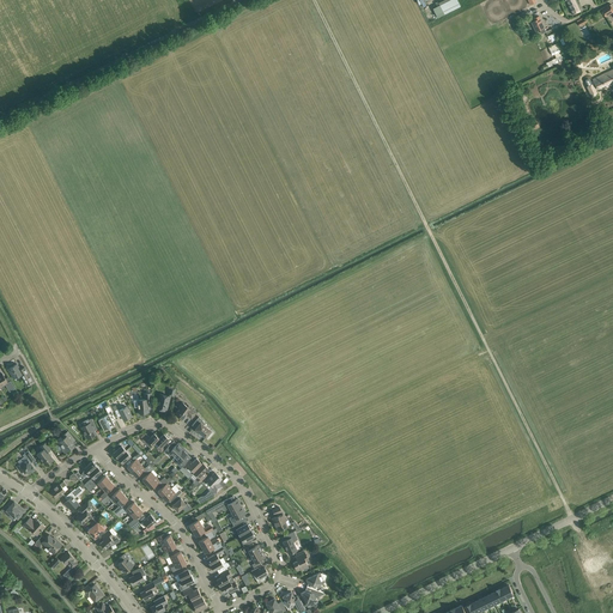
[(439,5),(444,14),(461,6),(457,0),(449,0),(447,1),(439,5)]
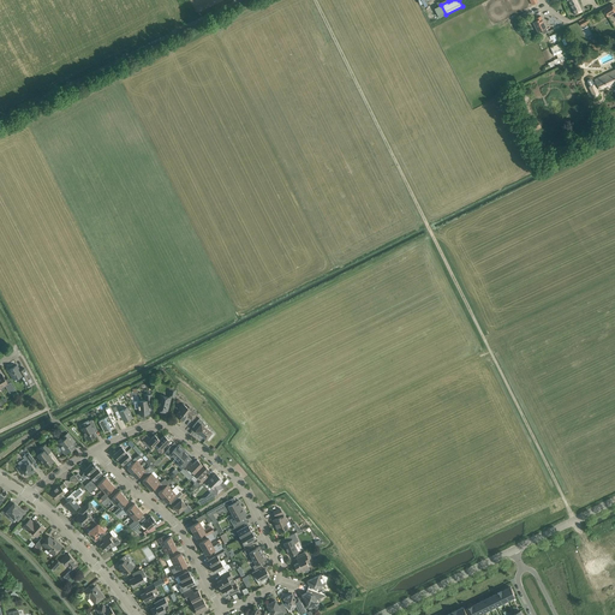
[(578,0),(568,0),(567,0),(574,15),(584,10),(578,0)]
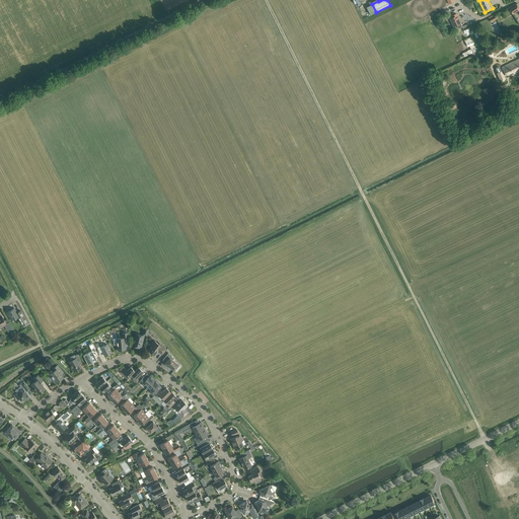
[(513,13),(518,8),(516,4),(510,8),(513,13)]
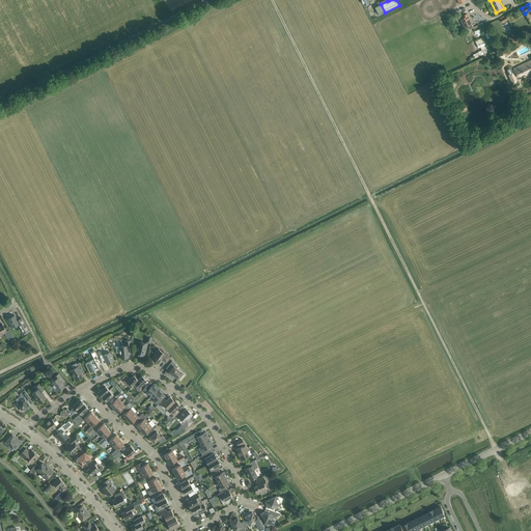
[(473,27),(471,24),(467,14),(464,16),(464,18),(460,20),(465,27),(467,26),(469,29),(473,27)]
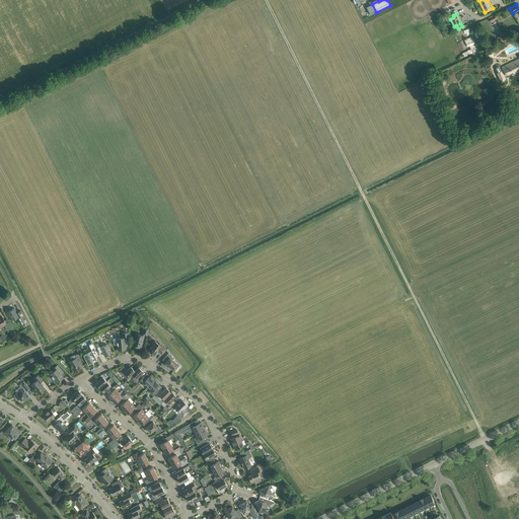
[(496,67),(496,69),(498,73),(497,73),(502,81),(506,79),(504,75),(505,75),(506,76),(513,73),(513,74),(514,74),(518,71),(518,58),(502,67),(502,68),(501,69),(500,67),(498,66),(496,67)]
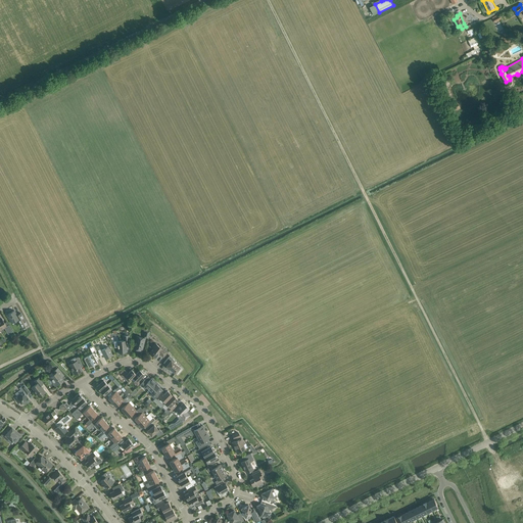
[(29,325),(24,318),(21,313),(17,315),(14,311),(7,315),(11,323),(17,320),(24,330),(29,327),(28,325),(29,325)]
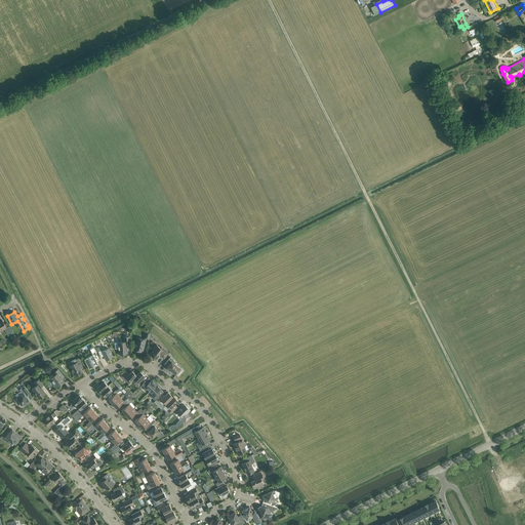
[(13,332),(11,329),(7,322),(4,324),(2,320),(0,320),(0,331),(4,329),(8,335),(13,332)]
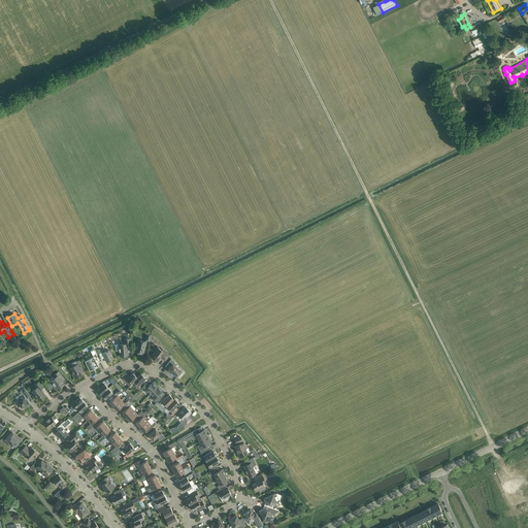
[(116,351),(119,351),(120,355),(117,356),(128,355),(128,345),(131,345),(130,338),(130,334),(128,334),(128,338),(124,339),(125,343),(116,344),(116,351)]
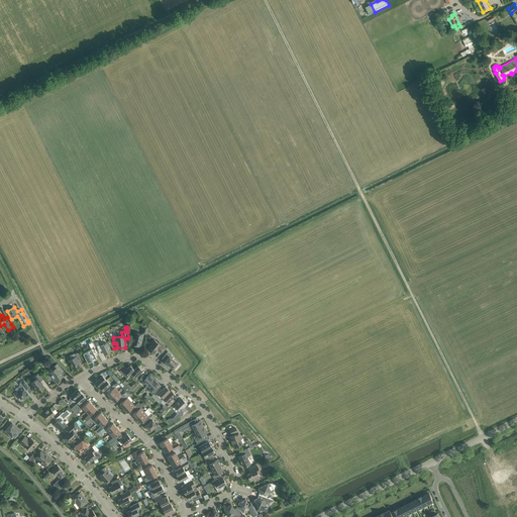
[(140,346),(141,341),(143,334),(134,332),(131,344),(134,345),(135,346),(136,346),(137,345),(140,346)]
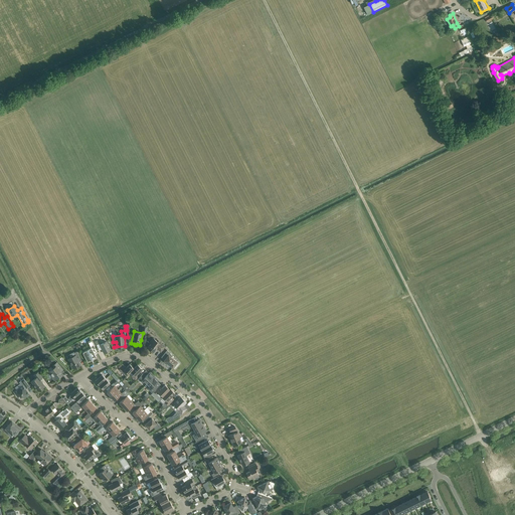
[(161,351),(164,347),(165,346),(159,341),(158,342),(153,338),(150,342),(151,343),(147,347),(154,352),(157,348),(161,351)]
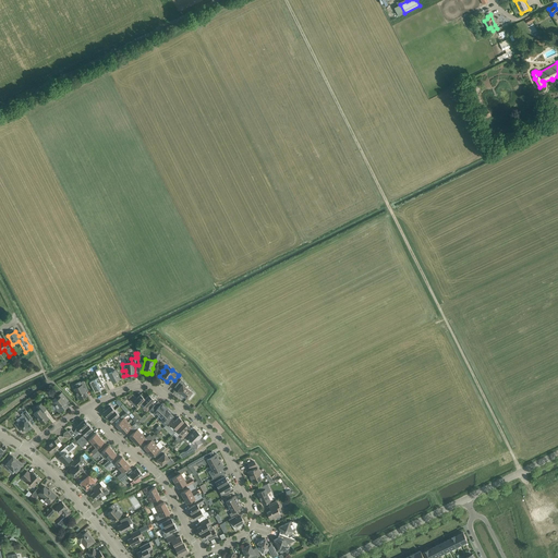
[(108,374),(106,371),(106,368),(102,370),(107,379),(110,378),(112,383),(122,378),(122,377),(120,378),(116,370),(108,374)]
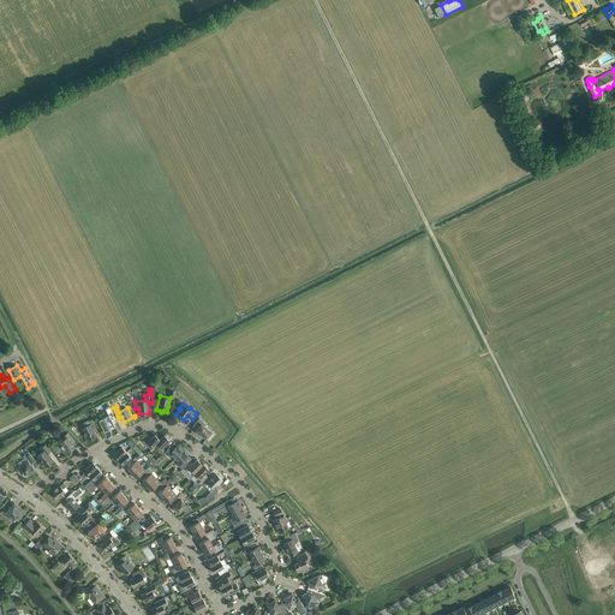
[(117,421),(111,411),(109,407),(106,408),(108,416),(99,421),(105,431),(115,427),(113,423),(117,421)]
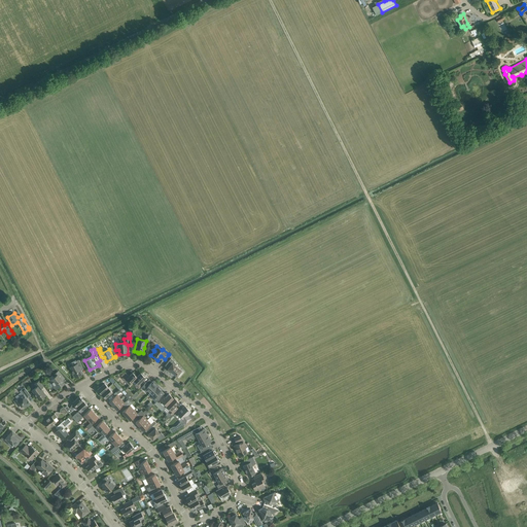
[(174,361),(174,360),(171,358),(165,365),(168,367),(168,369),(177,376),(181,370),(176,365),(176,364),(176,363),(175,363),(175,362),(174,361)]
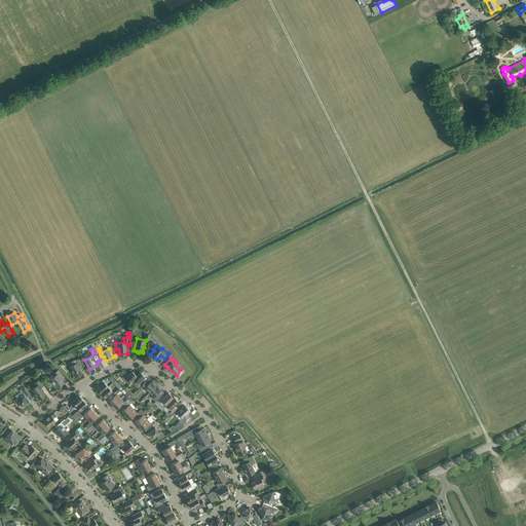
[(79,359),(76,360),(71,362),(72,365),(70,366),(73,372),(72,373),(74,376),(75,376),(82,373),(79,367),(82,365),(79,359)]
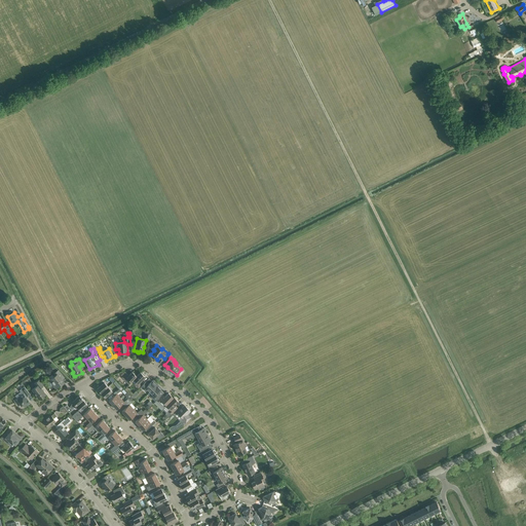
[(61,379),(64,377),(59,370),(53,373),(55,375),(49,379),(55,388),(64,382),(61,379)]
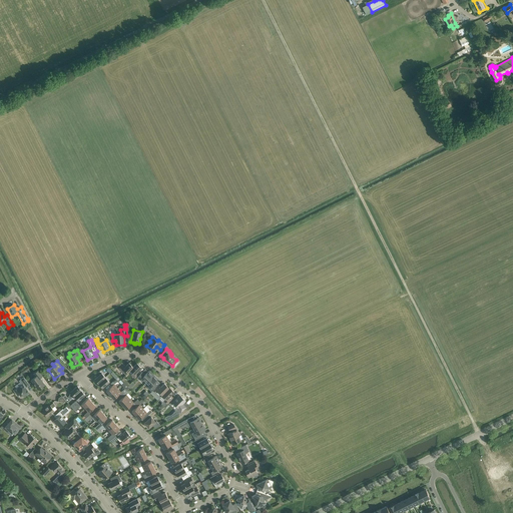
[(125,375),(130,370),(133,367),(132,366),(133,365),(131,363),(130,363),(129,363),(125,366),(123,364),(119,368),(125,375)]
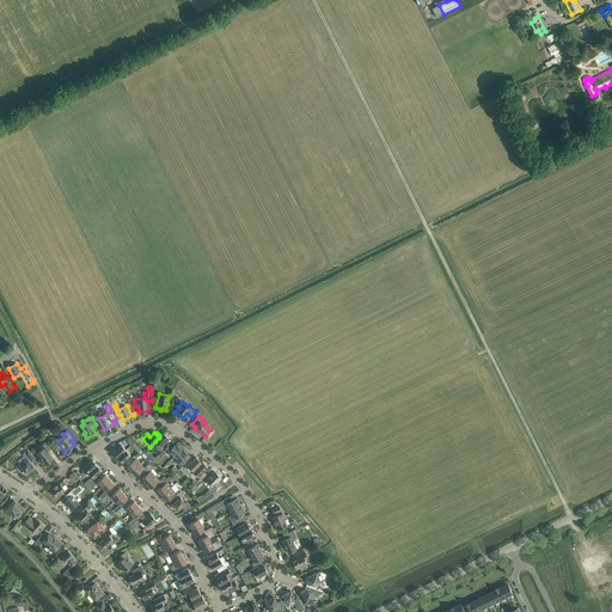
[(164,433),(159,438),(155,441),(159,444),(157,447),(160,451),(167,445),(164,442),(169,438),(167,436),(165,433),(165,434),(164,433)]
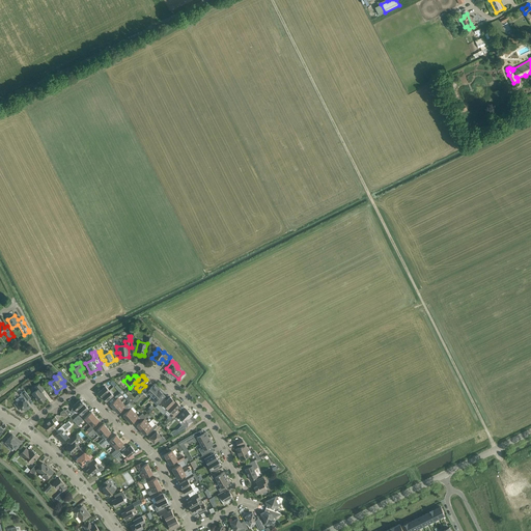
[(44,389),(40,385),(39,383),(35,387),(37,389),(32,393),(39,402),(40,401),(43,402),(45,400),(45,398),(47,397),(42,391),(44,389)]
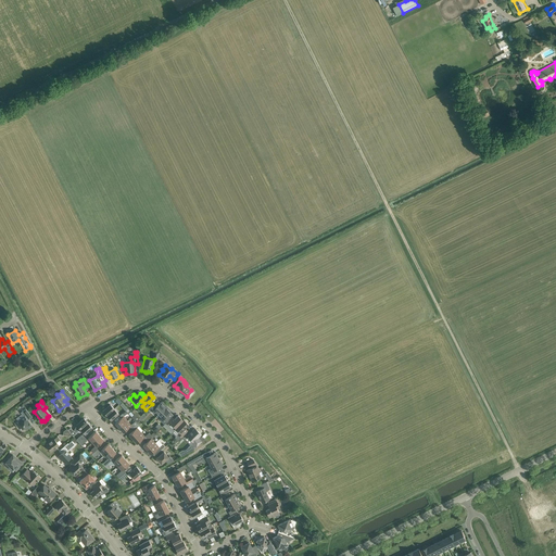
[(156,412),(159,414),(166,406),(161,402),(156,406),(154,403),(149,408),(154,414),(156,412)]
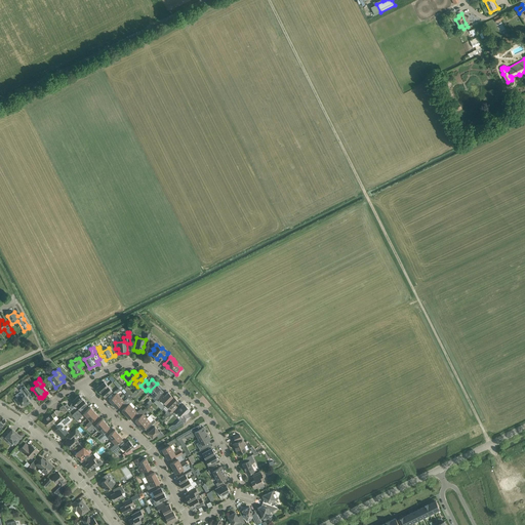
[(96,388),(101,392),(108,386),(104,381),(96,388)]
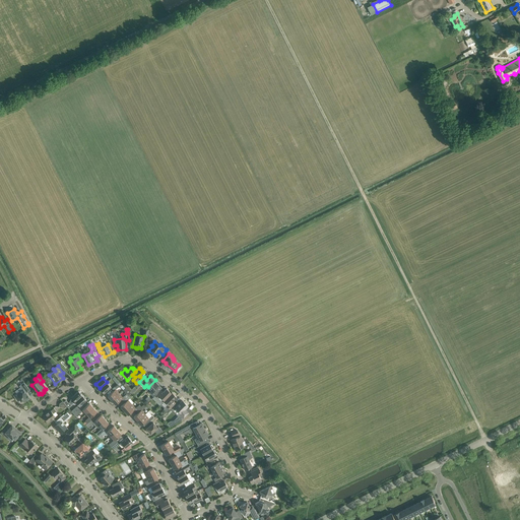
[(159,385),(155,380),(148,387),(151,389),(149,391),(153,396),(155,395),(158,391),(156,389),(159,385)]
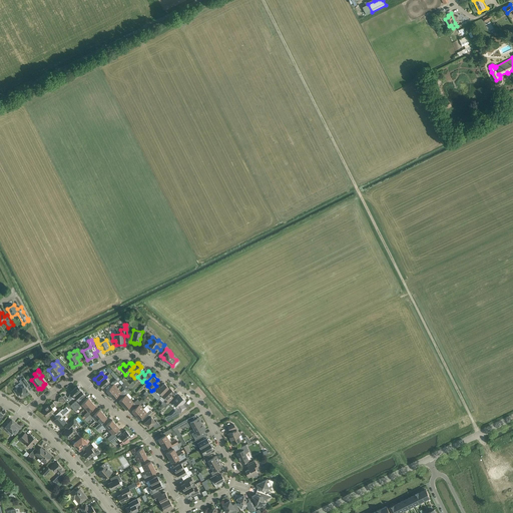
[(29,385),(26,381),(24,377),(19,381),(22,384),(18,387),(14,390),(18,395),(19,395),(20,396),(21,396),(22,396),(23,396),(24,395),(24,396),(29,393),(25,388),(29,385)]
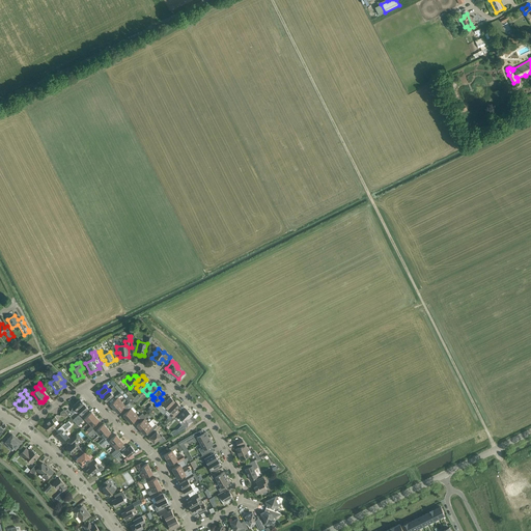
[(113,394),(109,390),(102,396),(106,401),(113,394)]
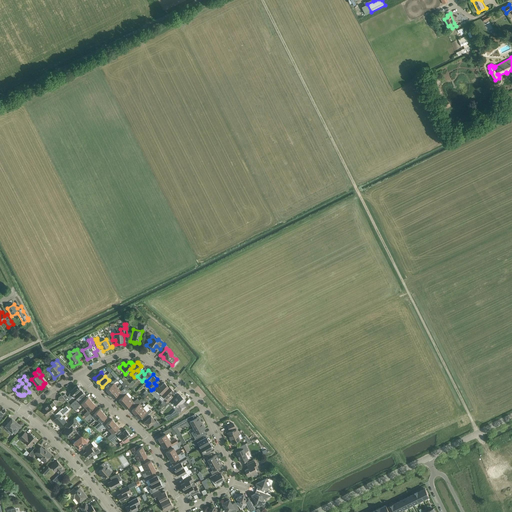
[(110,394),(117,387),(113,383),(118,379),(116,377),(115,378),(110,382),(112,384),(106,390),(110,394)]
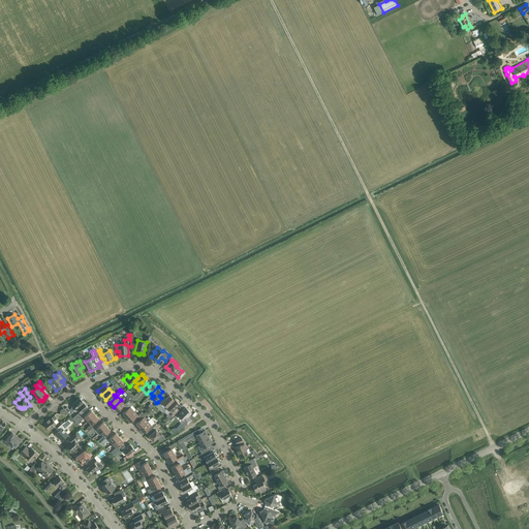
[(158,402),(157,402),(165,409),(175,399),(174,400),(169,395),(165,399),(164,400),(162,397),(161,398),(158,402)]
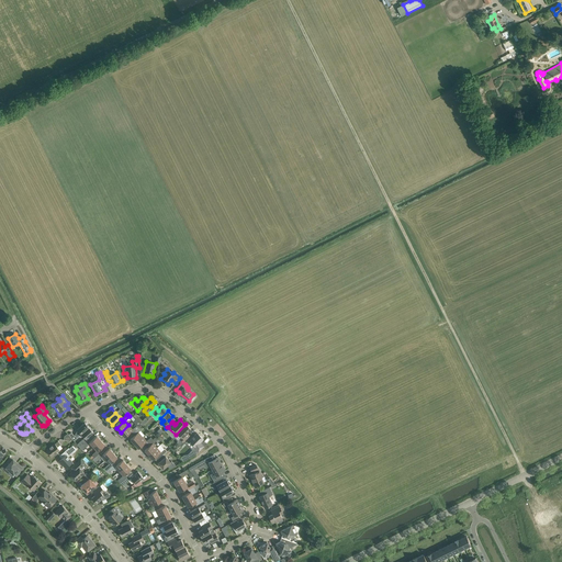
[(81,434),(89,427),(85,423),(77,429),(78,429),(75,435),(75,436),(71,433),(69,435),(72,439),(74,440),(81,434)]
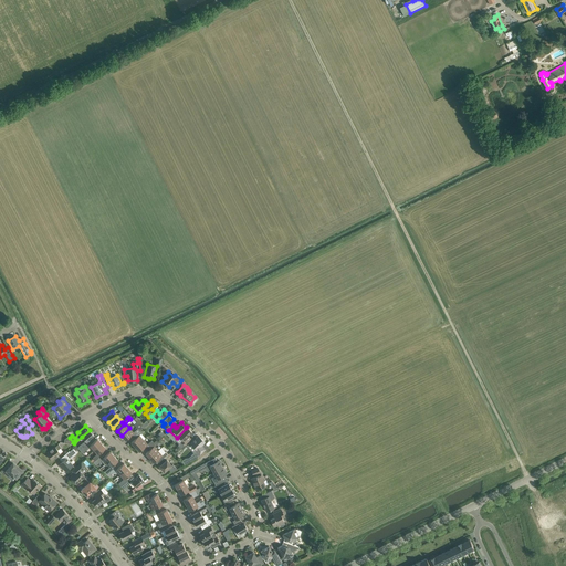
[(187,427),(177,438),(180,441),(178,446),(181,449),(190,440),(187,437),(192,432),(187,427)]
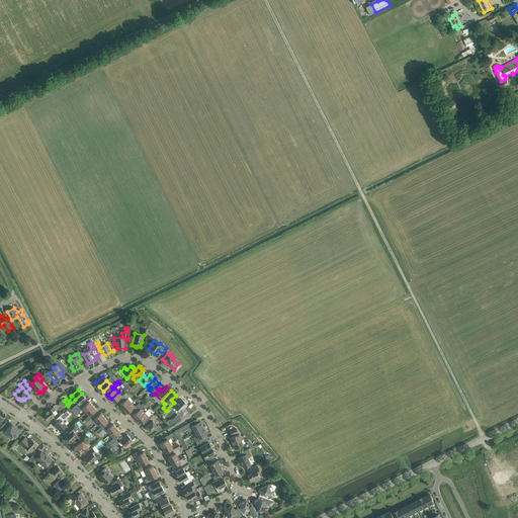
[(118,392),(111,399),(114,403),(118,400),(120,398),(122,399),(124,398),(128,395),(127,394),(126,392),(122,396),(118,392)]
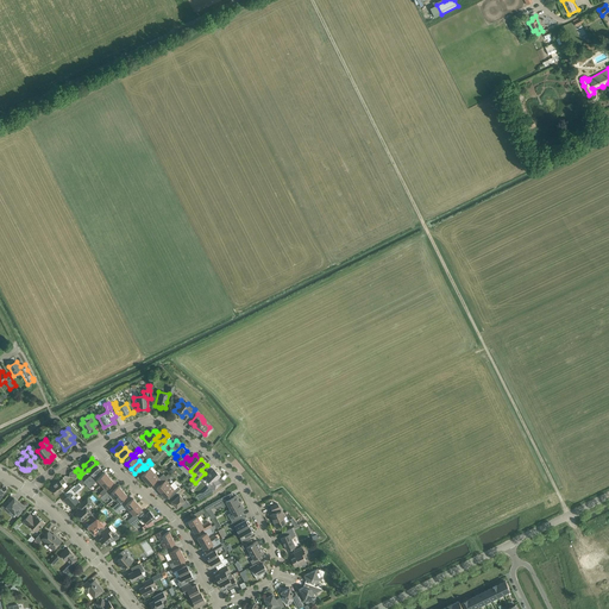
[(96,463),(88,470),(93,475),(101,468),(96,463)]
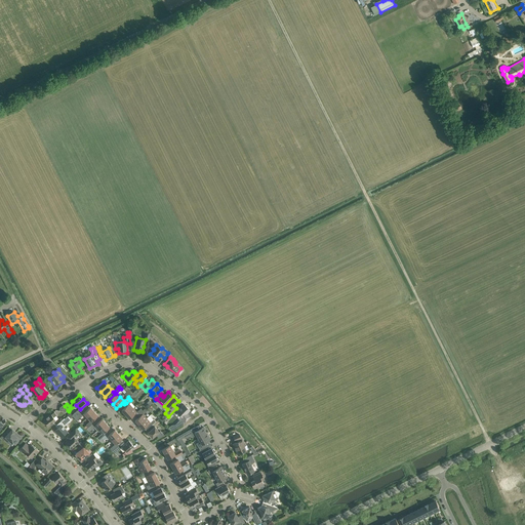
[(121,410),(125,414),(133,408),(129,403),(131,402),(130,400),(126,403),(127,405),(121,410)]
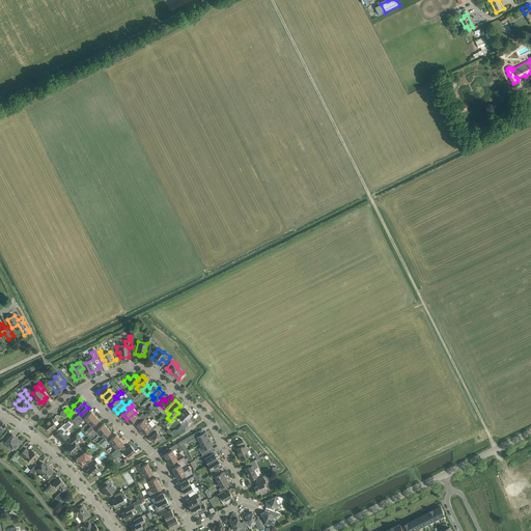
[(173,436),(178,432),(186,428),(188,426),(193,421),(189,418),(192,415),(186,409),(178,416),(182,419),(180,420),(185,424),(183,426),(178,429),(173,429),(171,431),(170,432),(173,436)]
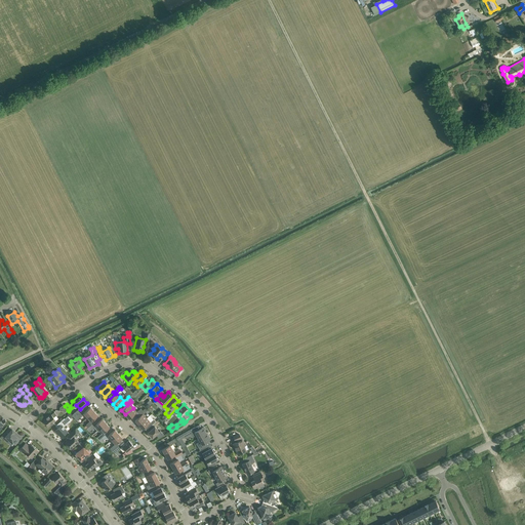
[(83,413),(87,417),(94,411),(90,407),(83,413)]
